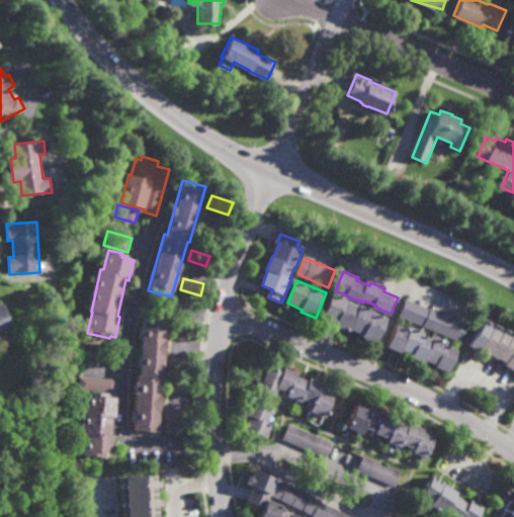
[(360,307),(361,305),(375,311),(374,312),(390,318),(378,344),(364,338),(365,335),(352,330),(351,333),(337,327),(338,324),(324,318),(333,293),(348,300),(348,302),(360,307)]
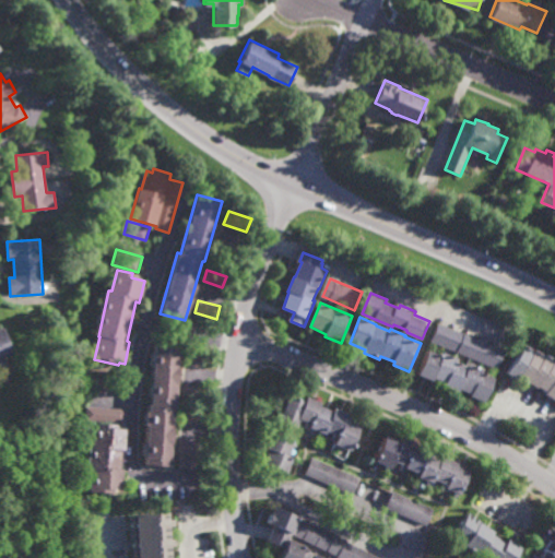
[(507,351),(499,369),(433,341),(440,322),(507,351)]
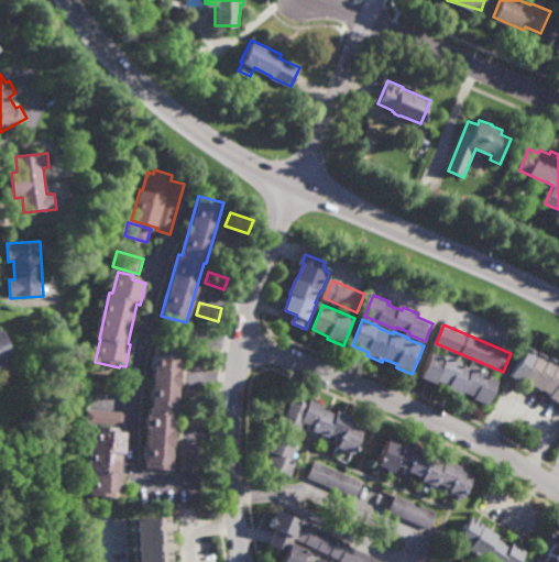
[(14,357),(0,361),(0,330),(6,329),(14,357)]
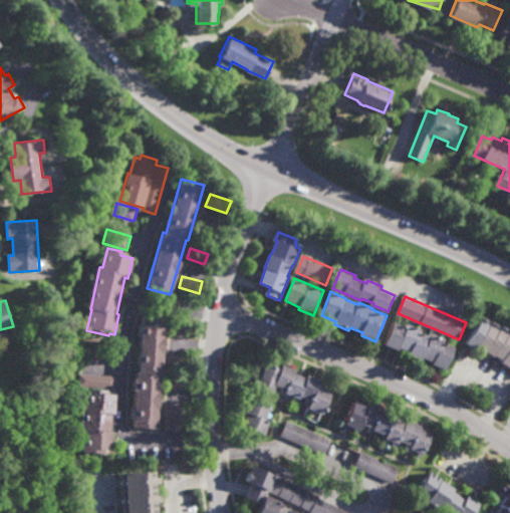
[(161,377),(159,376),(156,432),(132,431),(136,372),(139,373),(142,317),(165,318),(161,377)]
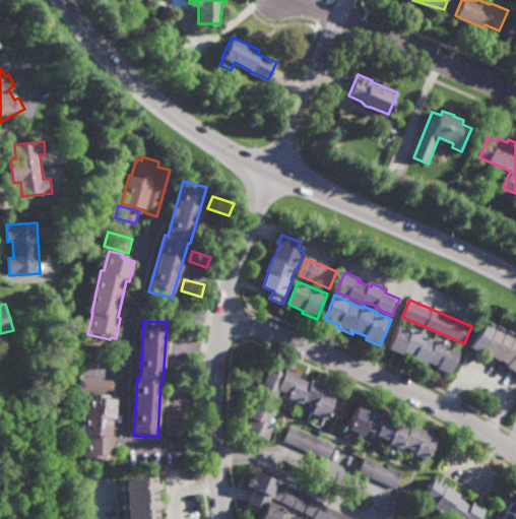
[(498,329),(499,327),(510,334),(511,333),(515,336),(515,373),(508,368),(509,366),(502,361),(501,362),(493,357),(492,359),(484,352),(482,353),(472,346),(489,323),(498,329)]
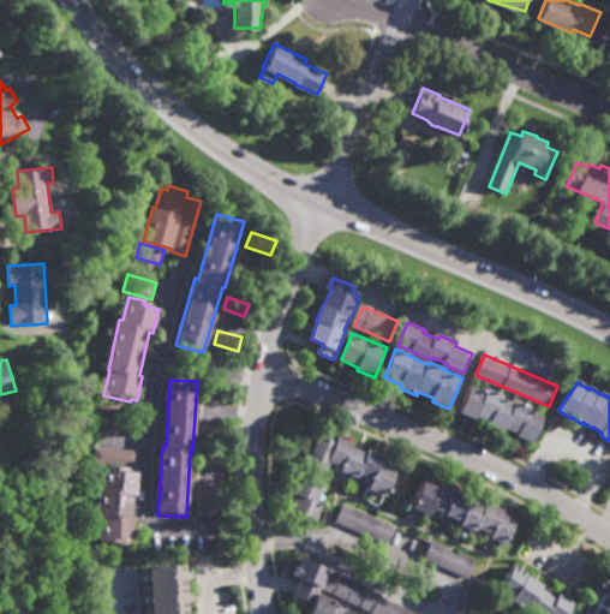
[(488,393),(489,388),(506,395),(504,399),(515,404),(518,399),(534,407),(533,411),(548,417),(536,443),(519,436),(520,434),(508,429),(507,433),(490,425),(491,423),(479,417),(478,419),(461,412),(473,387),(488,393)]
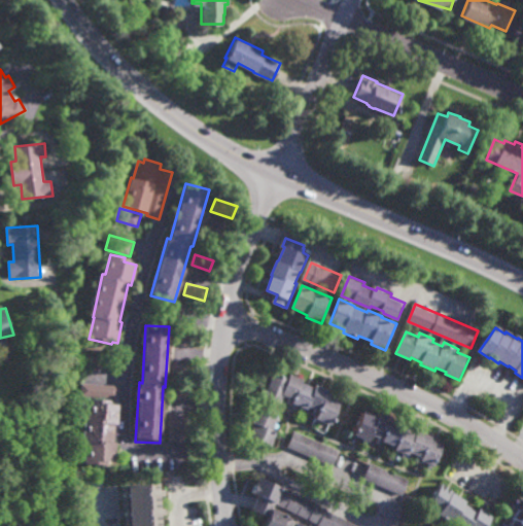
[(195,347),(174,345),(176,332),(196,335),(195,347)]
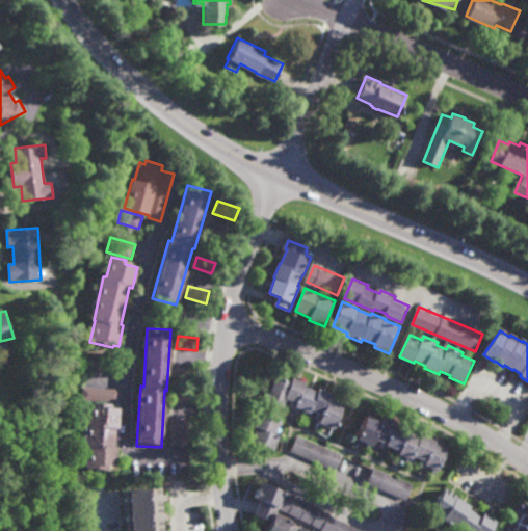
[(123,372),(85,370),(86,357),(123,360),(123,372)]
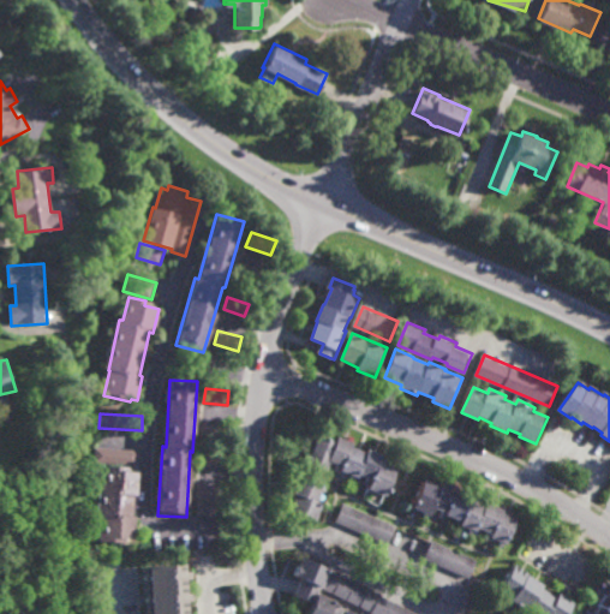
[(354,445),(353,447),(368,453),(369,451),(386,457),(383,463),(399,469),(387,499),(369,490),(372,481),(360,476),(359,480),(358,478),(356,483),(353,482),(356,478),(341,472),(341,474),(338,472),(340,468),(330,464),(327,472),(326,471),(323,476),(321,475),(322,471),(309,465),(320,439),(328,442),(328,440),(330,441),(327,448),(334,452),(340,437),(354,445)]
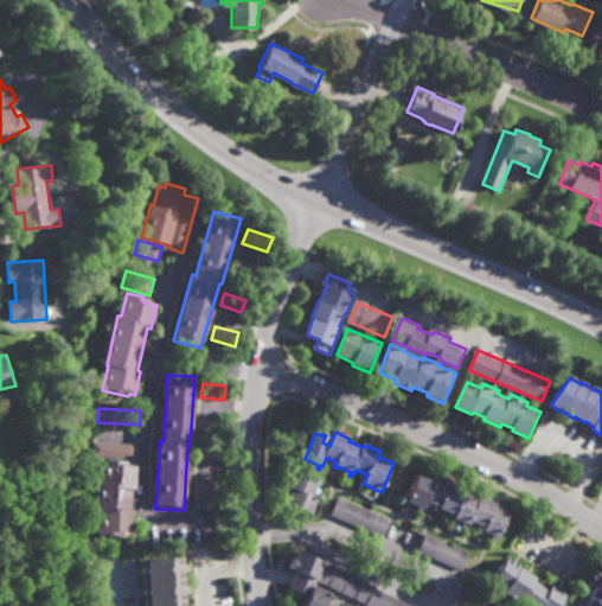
[(136,460),(96,457),(97,442),(138,445),(136,460)]
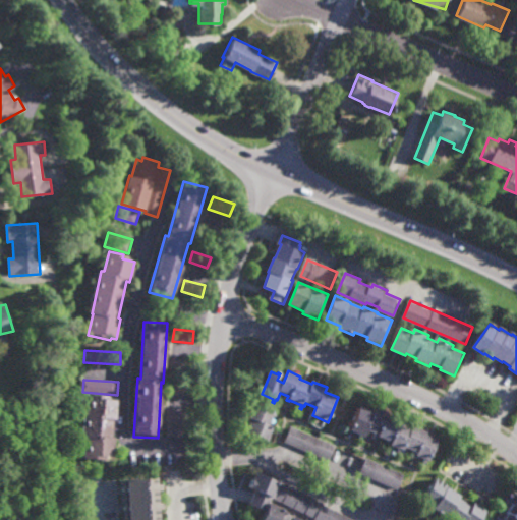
[(112,401),(116,401),(115,420),(113,420),(112,439),(114,440),(113,459),(109,459),(109,462),(87,460),(88,439),(83,439),(84,416),(88,416),(89,396),(112,398),(112,401)]
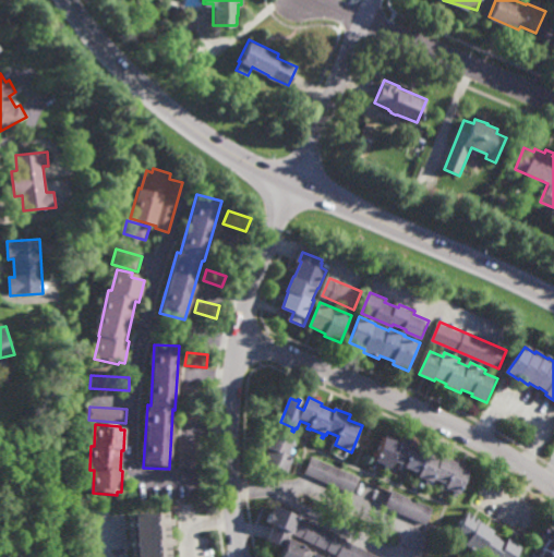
[(298,446),(294,445),(289,456),(293,458),(288,474),(263,463),(269,450),(265,448),(273,432),(299,443),(298,446)]
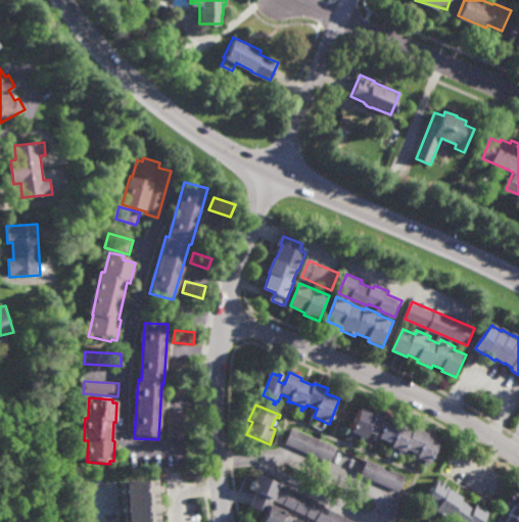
[(373,420),(378,410),(392,416),(391,418),(405,424),(404,426),(412,429),(408,438),(410,439),(415,429),(442,441),(430,468),(426,466),(427,463),(417,459),(419,455),(408,451),(407,455),(406,454),(405,456),(400,454),(402,453),(389,446),(390,443),(381,439),(380,441),(377,439),(379,435),(371,432),(367,443),(363,441),(364,438),(351,433),(354,429),(352,428),(354,425),(355,425),(362,409),(371,413),(369,419),(373,420)]
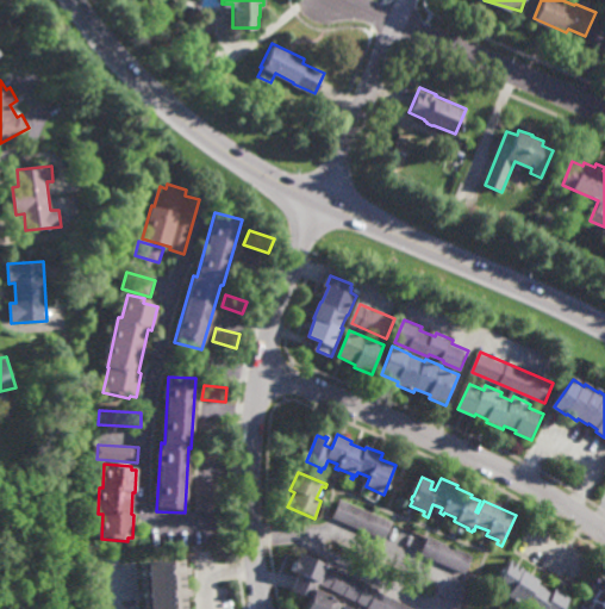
[(220,497),(197,496),(197,482),(220,482),(220,497)]
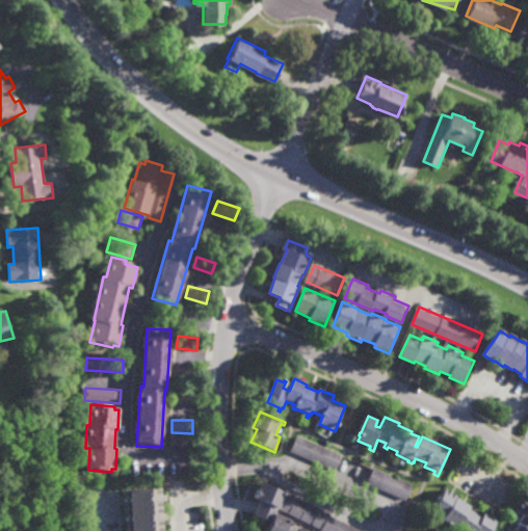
[(191,447),(172,447),(172,434),(191,434),(191,447)]
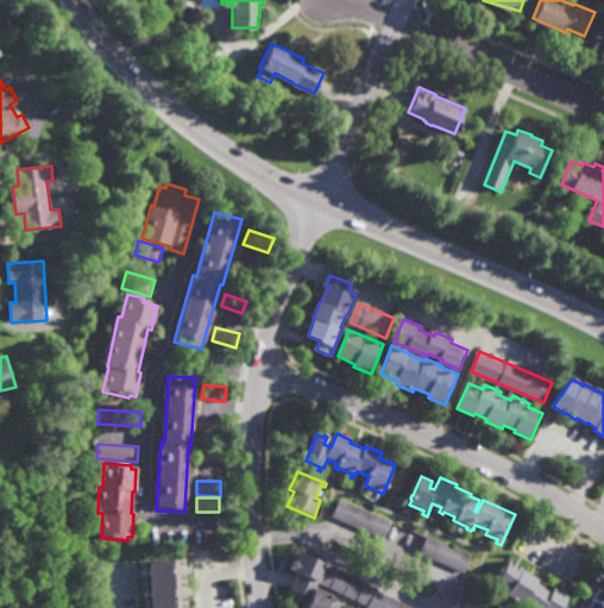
[(388,539),(334,518),(341,499),(395,520),(388,539)]
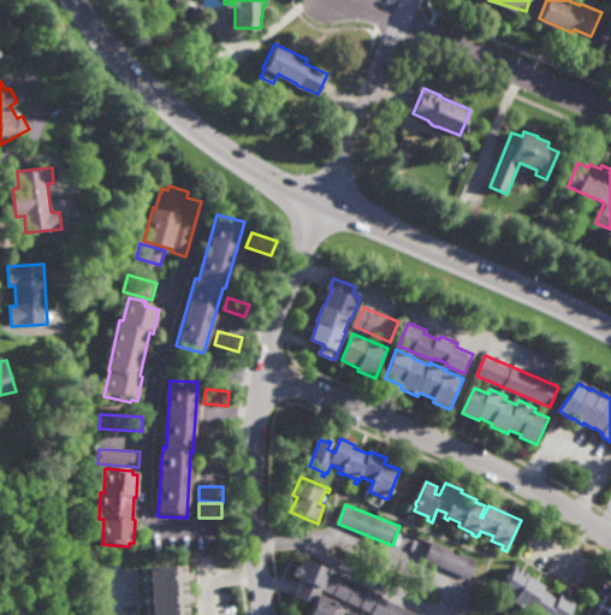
[(473,579),(427,559),(435,540),(481,560),(473,579)]
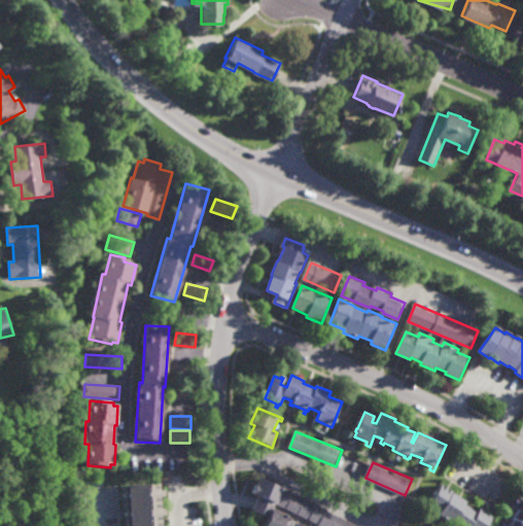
[(282,490),(282,489),(329,511),(328,512),(360,525),(318,525),(319,525),(276,505),(274,511),(288,518),(287,519),(289,520),(290,518),(292,520),(297,522),(294,525),(299,525),(300,524),(304,525),(265,525),(268,519),(254,513),(260,498),(252,494),(255,486),(256,486),(259,480),(282,490)]
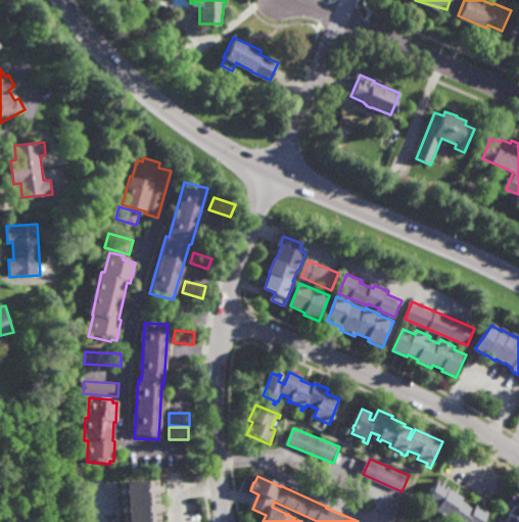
[(163,494),(157,494),(158,505),(164,505),(164,513),(158,513),(158,521),(128,521),(126,482),(156,480),(156,486),(162,486),(163,494)]
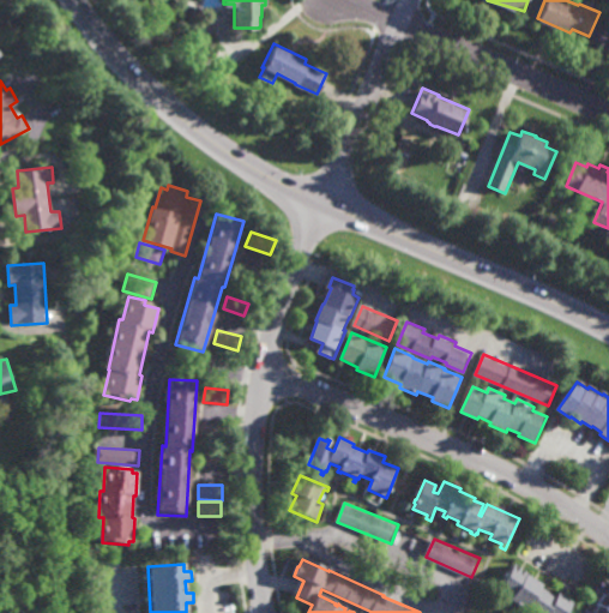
[(531,575),(530,576),(546,586),(544,587),(559,596),(561,594),(576,604),(568,612),(534,612),(530,611),(529,612),(511,601),(514,596),(500,588),(516,565),(531,575)]
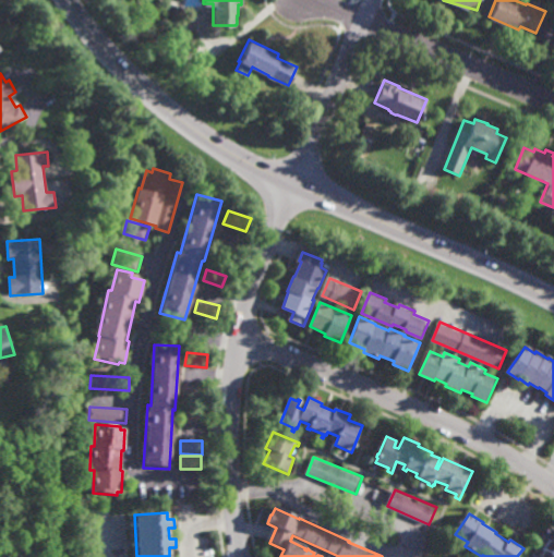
[(553,556),(542,556),(548,551),(545,549),(553,541),(553,556)]
